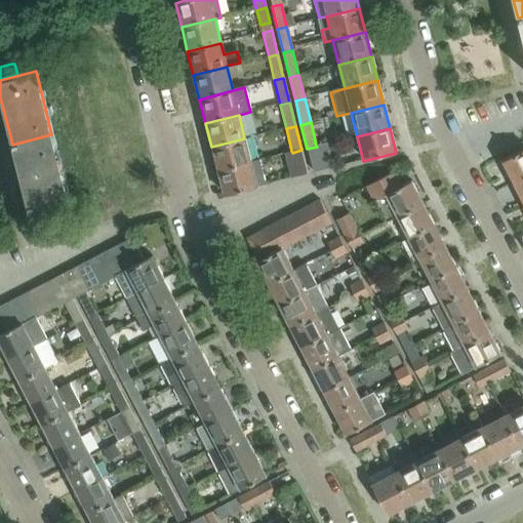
[(68,199),(51,134),(12,145),(28,209),(68,199)]
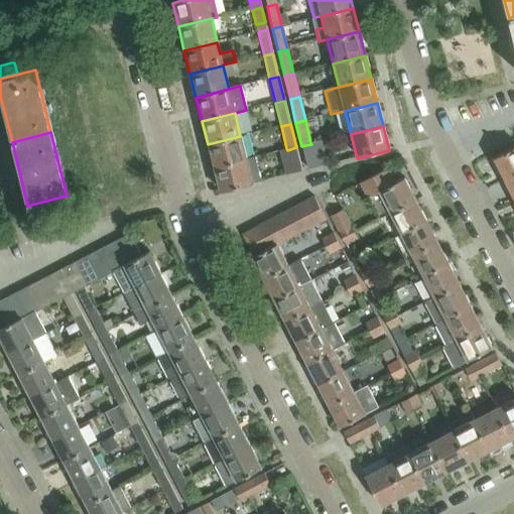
[(246,159),(240,136),(208,144),(213,168),(246,160),(246,159)]
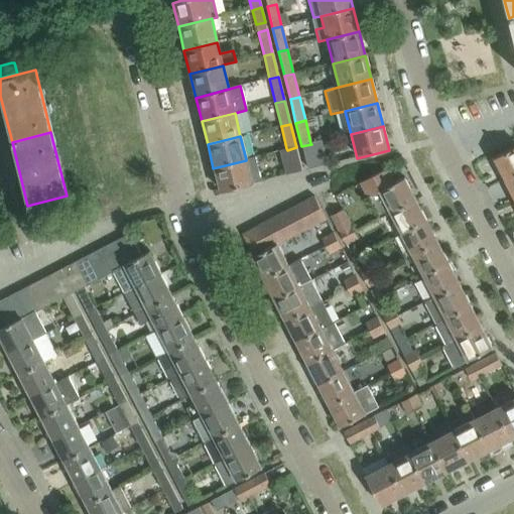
[(327,165),(320,141),(319,140),(310,143),(311,144),(301,146),(307,170),(327,165)]
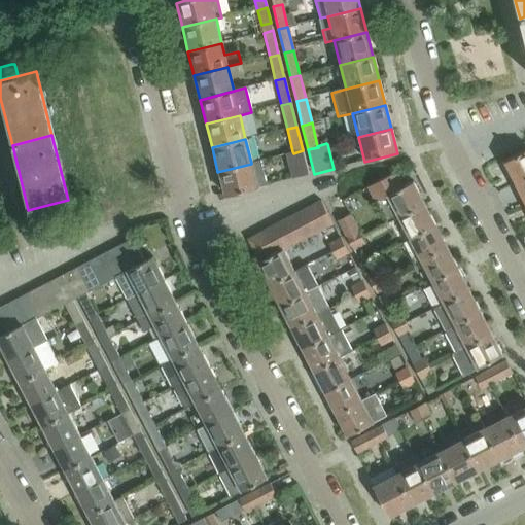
[(309,175),(303,150),(293,153),(292,151),(285,153),(292,179),(309,175)]
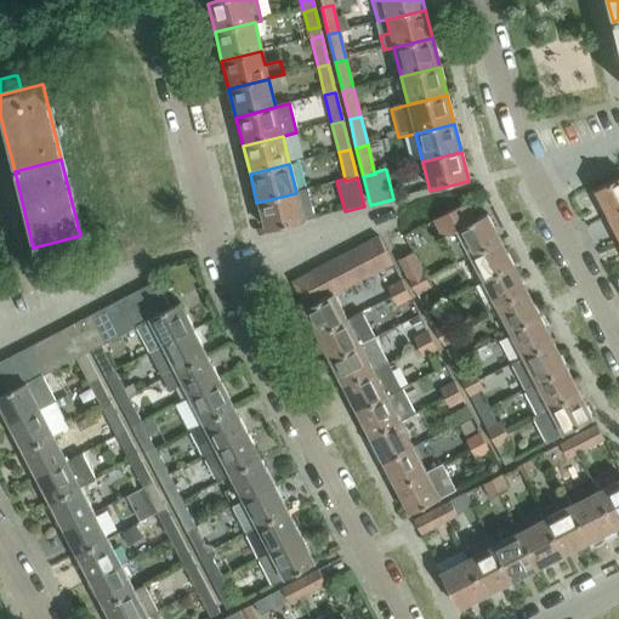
[(607,219),(618,211),(618,179),(594,192),(607,219)]
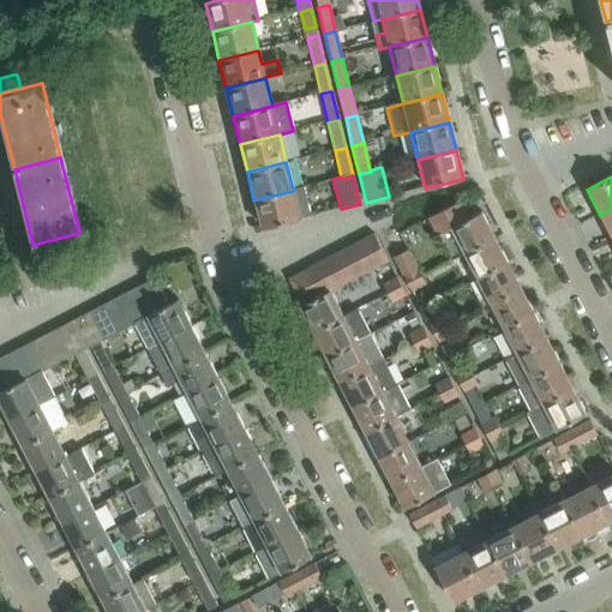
[(311,217),(304,189),(303,187),(293,190),(293,191),(253,201),(261,229),(311,217)]
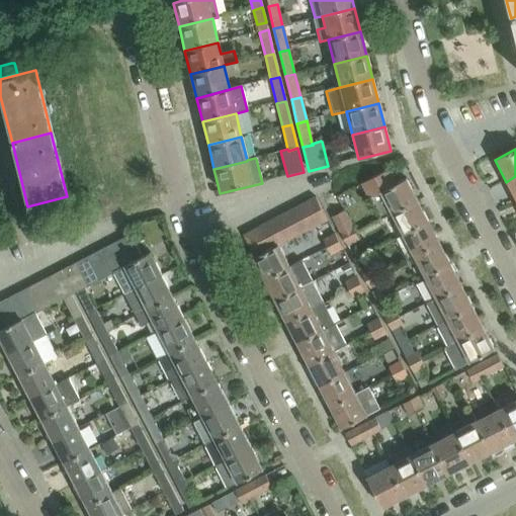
[(391,215),(416,201),(405,180),(395,185),(387,171),(360,184),(379,220),(391,213),(391,215)]
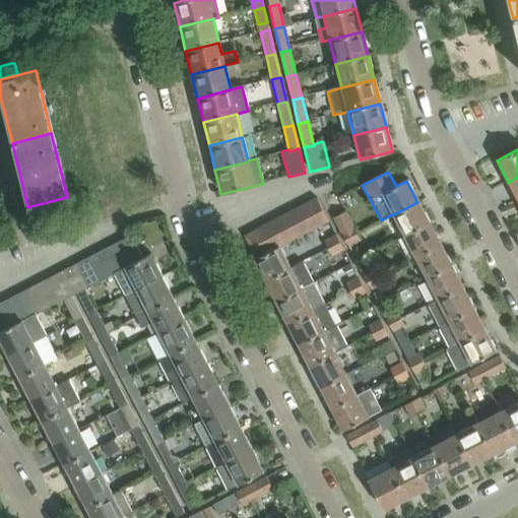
[(517,177),(508,183),(517,202),(517,177)]
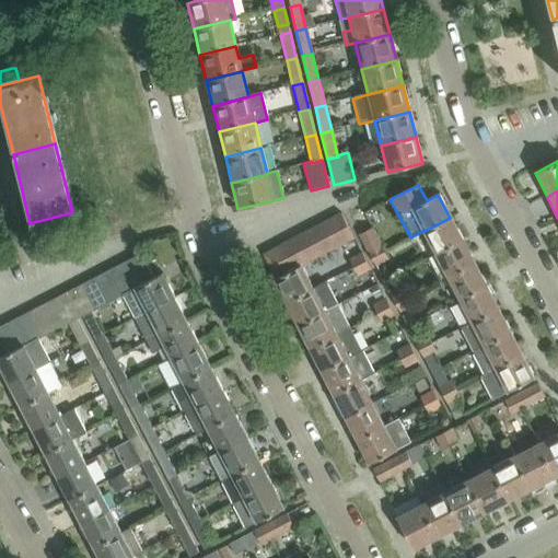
[(373,204),(362,210),(383,248),(394,242),(373,204)]
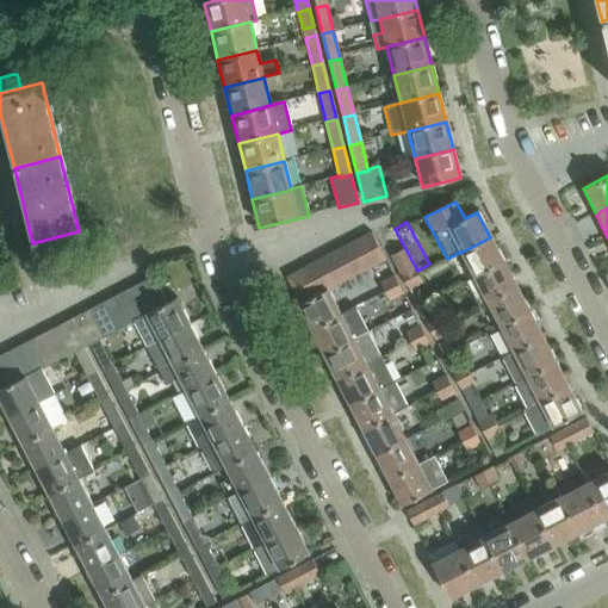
[(384,260),(370,234),(357,240),(371,267),(384,260)]
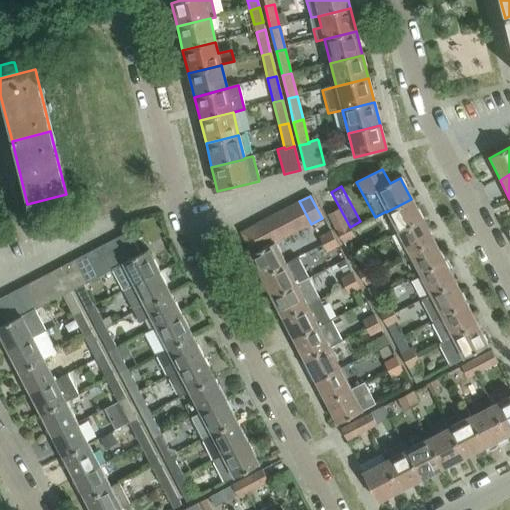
[(422,220),(411,199),(386,212),(397,233),(422,220)]
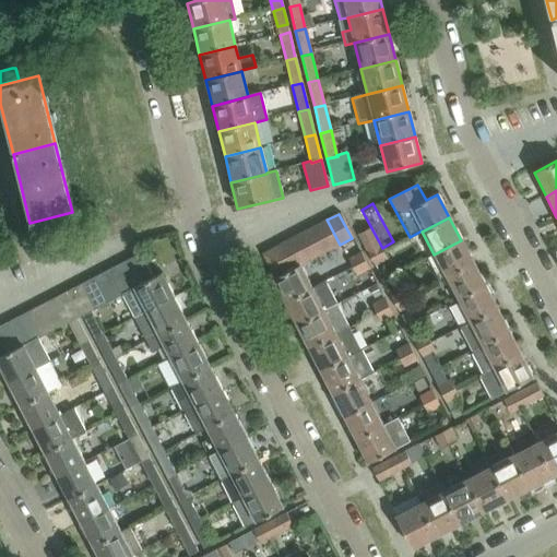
[(340,245),(327,220),(315,226),(328,251),(340,245)]
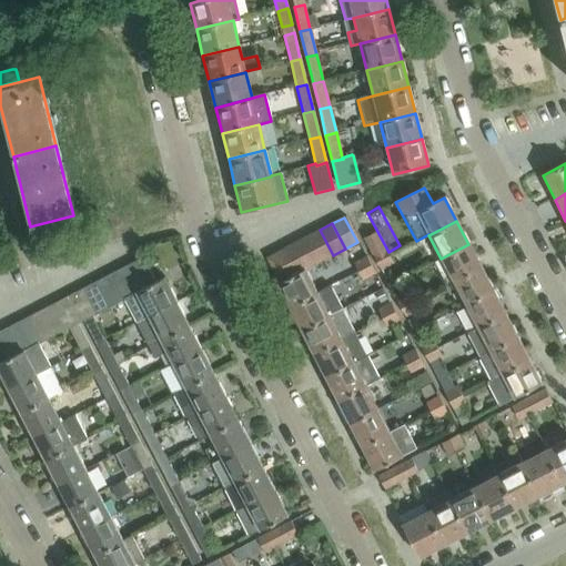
[(333,255),(320,230),(307,236),(321,262),(333,255)]
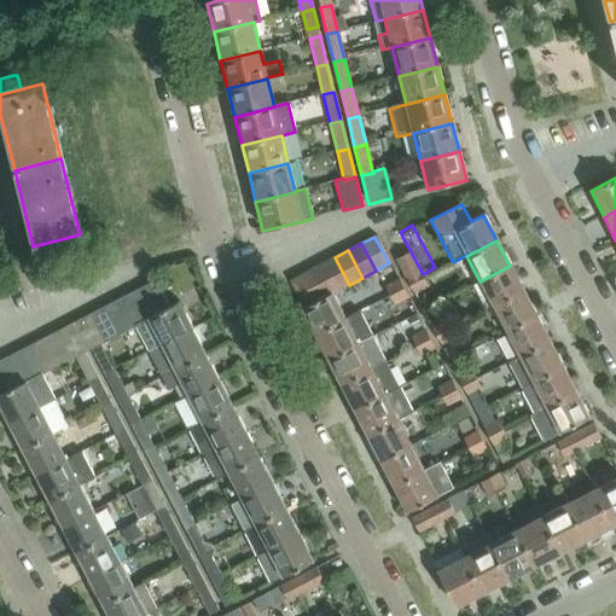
[(423,279),(410,253),(396,260),(410,286),(423,279)]
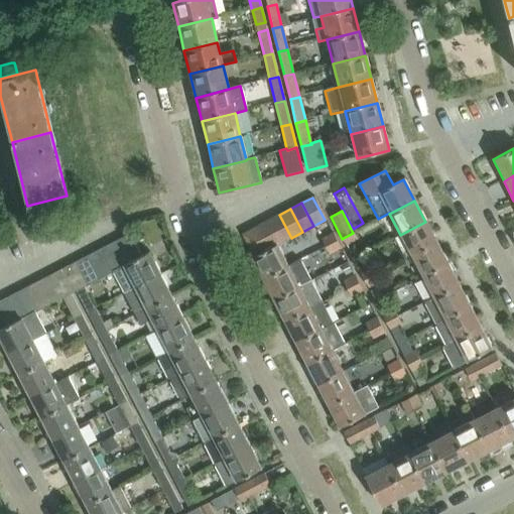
[(291,238),(279,215),(268,221),(279,244),(291,238)]
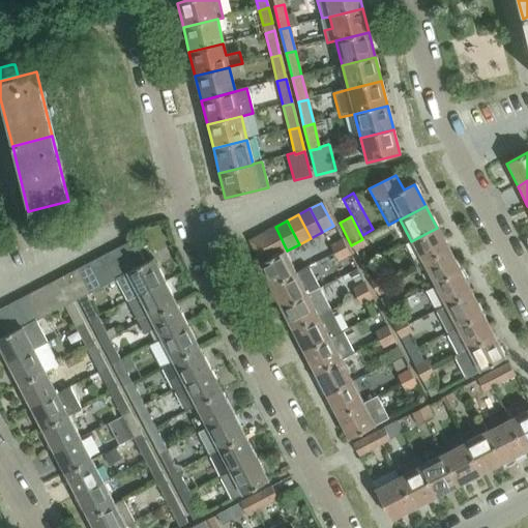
[(287,251),(275,227),(263,233),(264,234),(274,256),(284,252),(285,252),(287,251)]
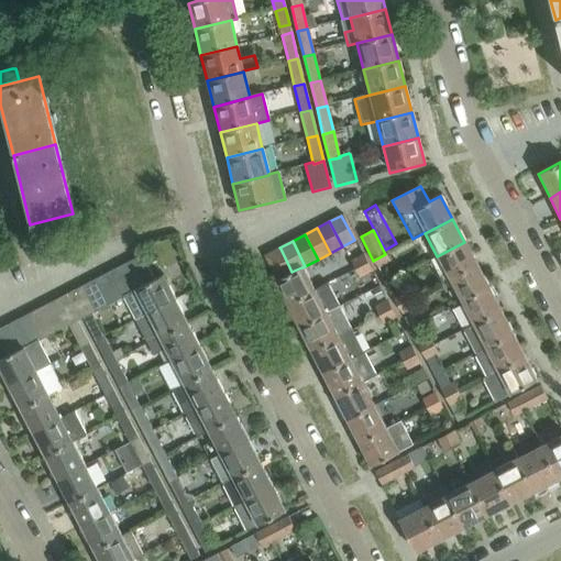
[(449,279),(476,265),(464,242),(437,256),(449,279)]
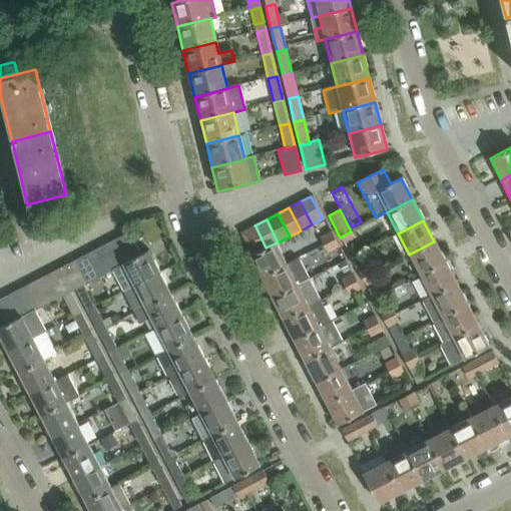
[(266,247),(256,226),(241,233),(252,254),(249,257),(261,278),(286,265),(286,264),(276,243),(275,243),(266,247)]
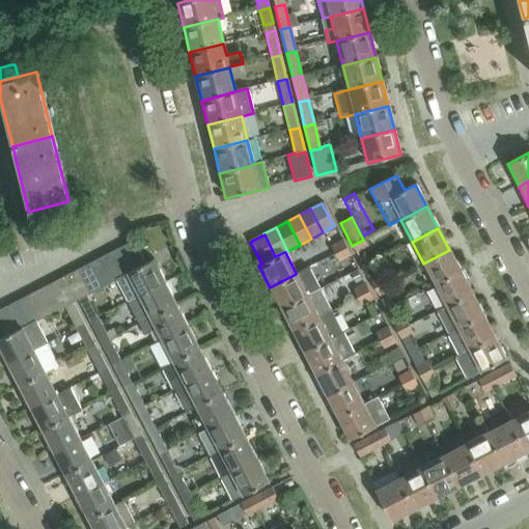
[(346,248),(341,240),(330,246),(334,254),(346,248)]
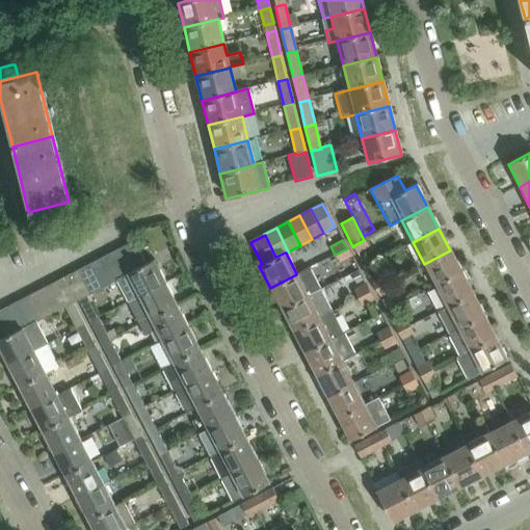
[(369,247),(364,240),(352,246),(356,254),(369,247)]
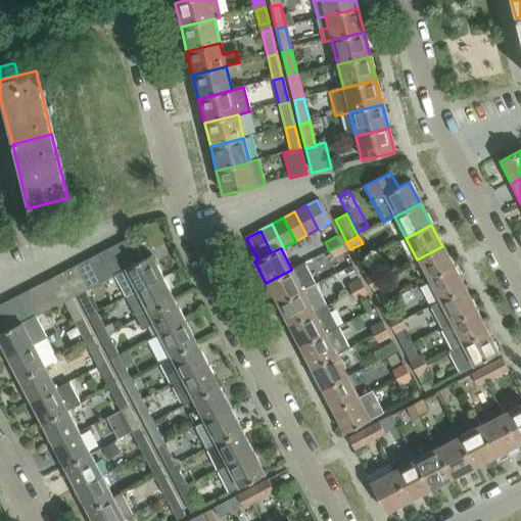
[(141,261),(130,238),(119,243),(131,267),(141,261)]
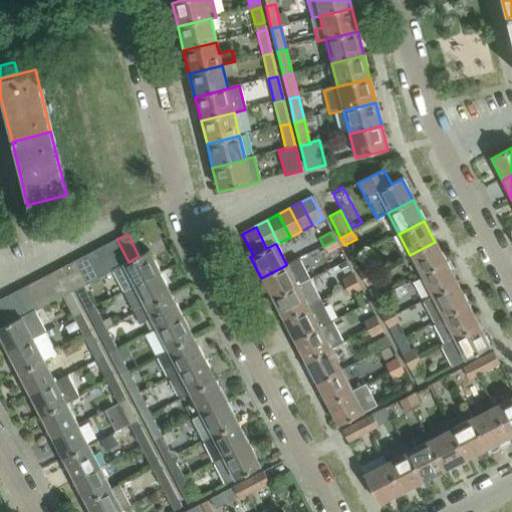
[(129,262),(116,239),(105,245),(117,267),(129,262)]
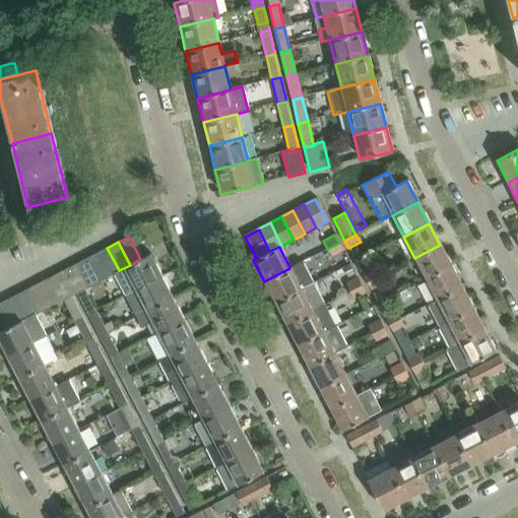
[(343,251),(339,243),(327,249),(331,257),(343,251)]
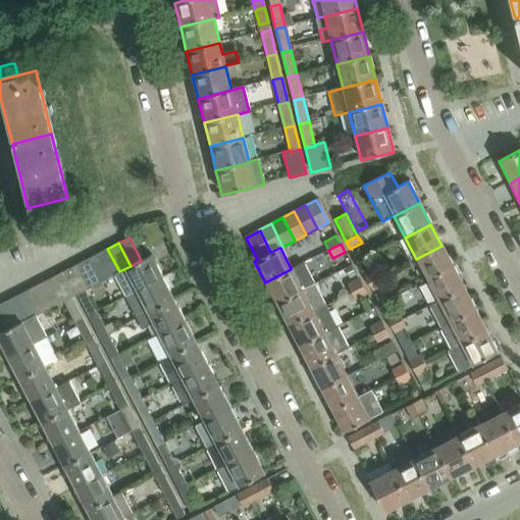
[(453,267),(442,246),(416,259),(427,280),(453,267)]
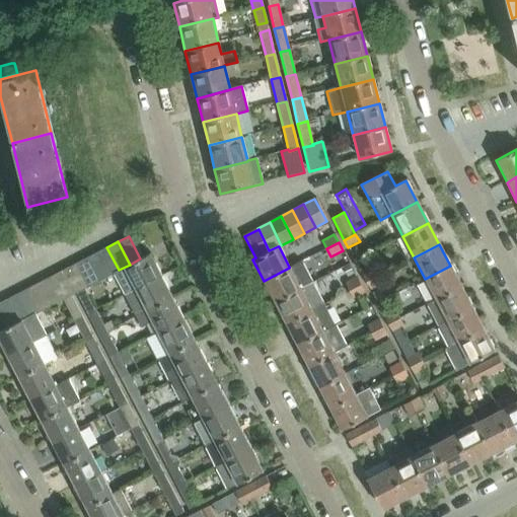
[(380,246),(367,253),(376,270),(389,264),(380,246)]
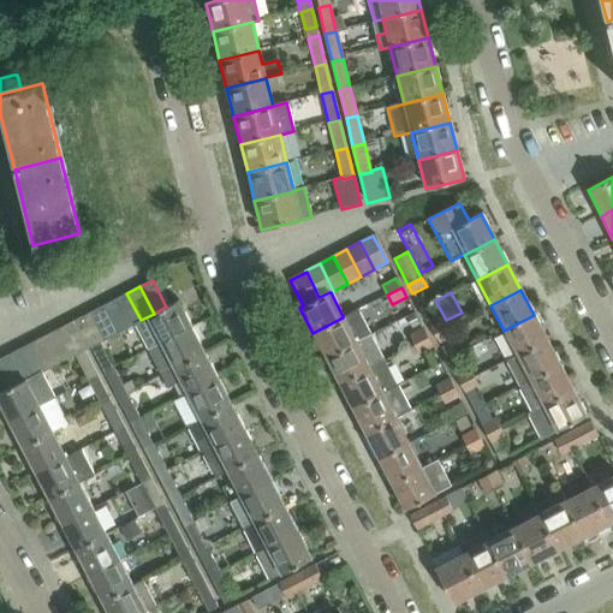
[(141,320),(126,293),(113,301),(128,328),(135,325),(134,323),(141,320)]
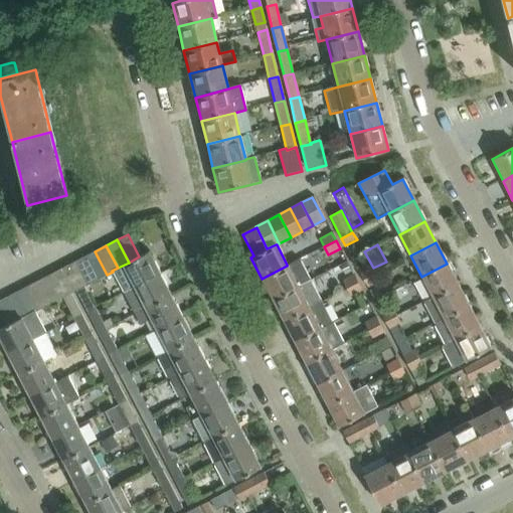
[(107,275),(95,251),(84,257),(96,280),(107,275)]
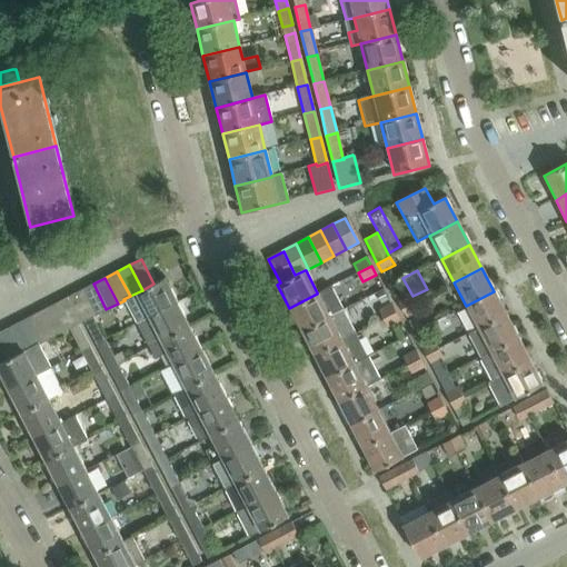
[(137,324),(176,302),(163,279),(153,284),(142,290),(130,296),(123,299),(125,300),(137,324)]
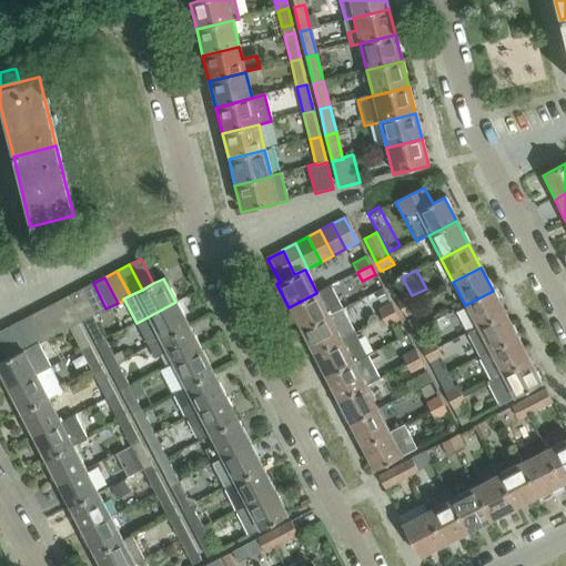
[(105,309),(93,283),(81,290),(93,315),(105,309)]
